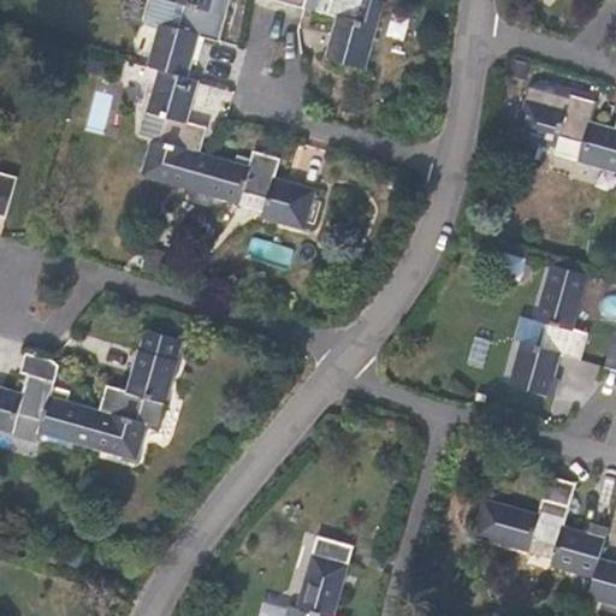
[(189,78),(194,61),(199,63),(205,39),(220,42),(227,16),(212,11),(214,0),(175,0),(175,3),(167,0),(154,0),(149,19),(160,23),(148,66),(160,70),(189,78)]
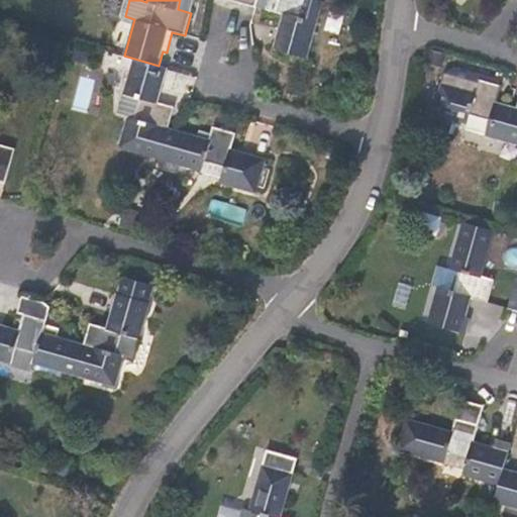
[(270,0),(267,10),(283,15),(277,34),(274,49),(307,59),(323,3),(318,1),(317,0),(270,0)]
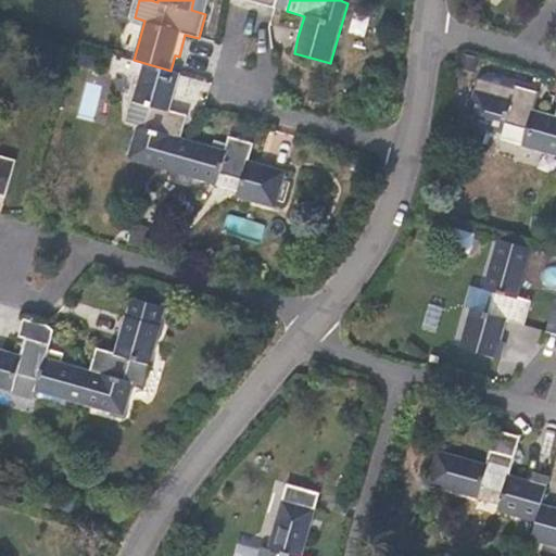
[(477,60),(466,57),(463,70),(474,72),(477,60)]
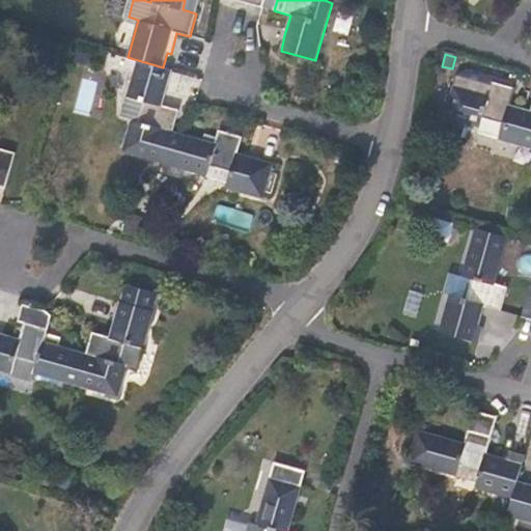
[(120,118),(131,121),(122,151),(163,164),(172,132),(178,110),(163,106),(166,94),(172,70),(163,67),(138,60),(120,118)]
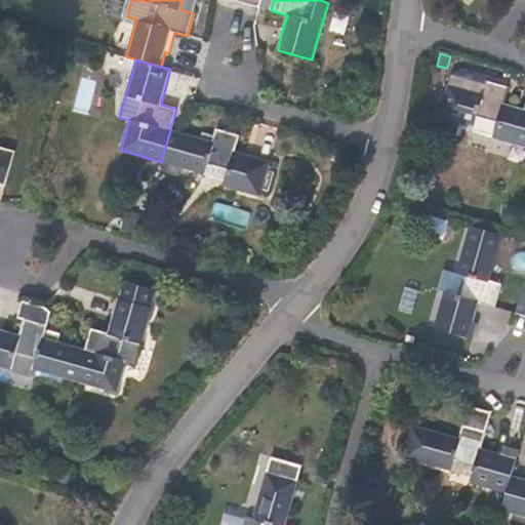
[(461,122),(475,126),(473,133),(524,147),(524,107),(523,116),(502,110),(508,94),(502,92),(505,88),(481,82),(457,75),(448,81),(436,124),(439,133),(457,137),(461,122)]
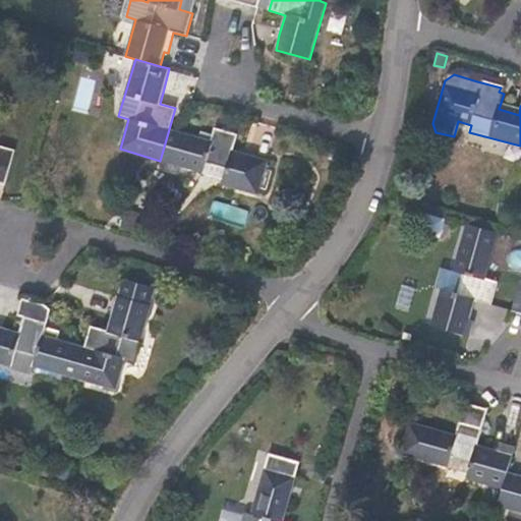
[(259,195),(268,161),(252,156),(233,151),(238,135),(227,131),(215,128),(212,141),(169,129),(160,161),(223,179),(222,184),(259,195)]
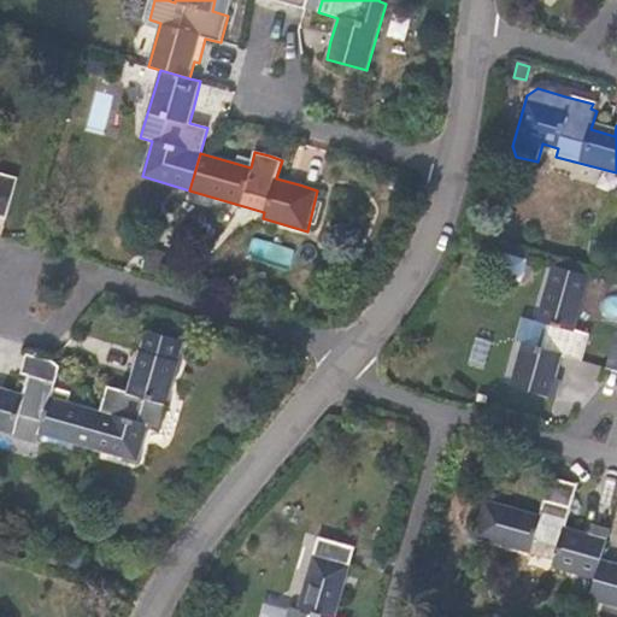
[(0,216),(6,218),(18,178),(0,172),(0,216)]
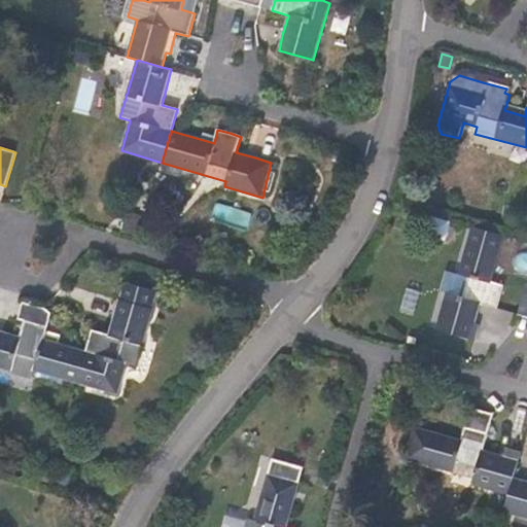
[(140,216),(128,213),(123,234),(135,236),(140,216)]
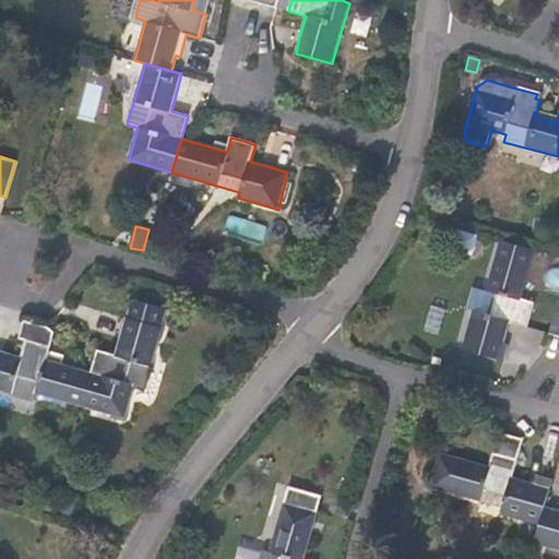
[(509,345),(504,344),(510,322),(528,328),(535,302),(521,298),(526,277),(534,250),(501,241),(487,292),(497,295),(491,316),(474,311),(463,351),(504,361),(509,345)]
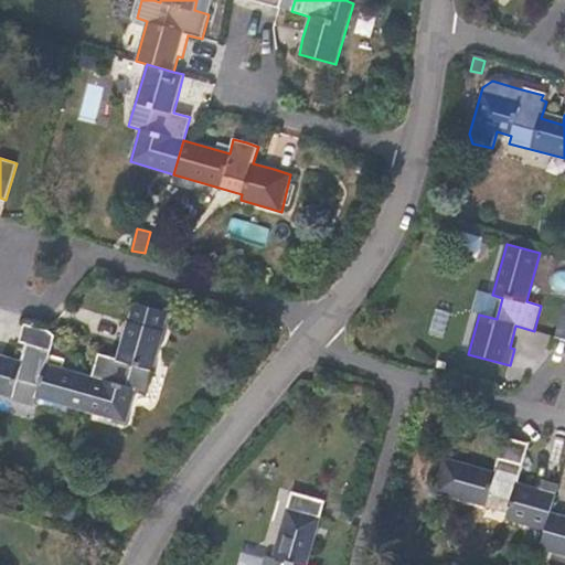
[(127,319),(123,337),(116,359),(98,353),(92,376),(83,411),(127,423),(136,390),(147,393),(169,312),(134,302),(128,319),(127,319)]
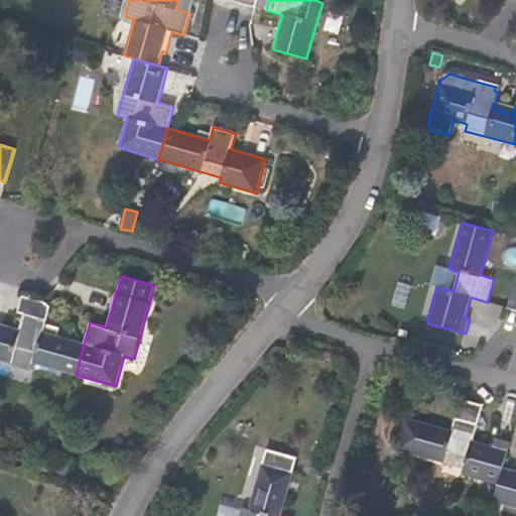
[(515,276),(515,277),(507,307),(515,309),(515,276)]
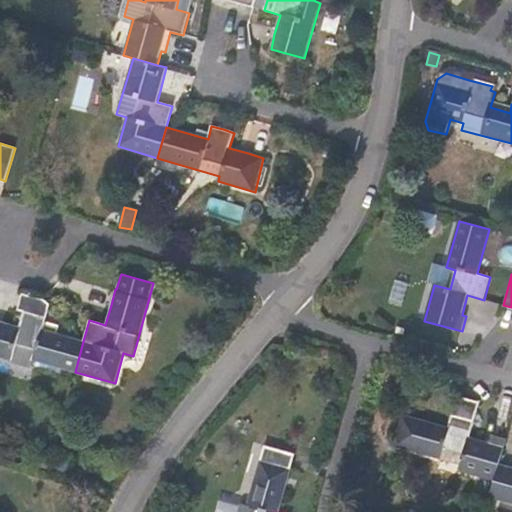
[(19,326),(0,322),(0,321),(0,358),(11,361),(31,366),(33,361),(75,372),(83,341),(43,330),(50,305),(43,299),(22,293),(20,300),(18,310),(24,311),(19,326)]
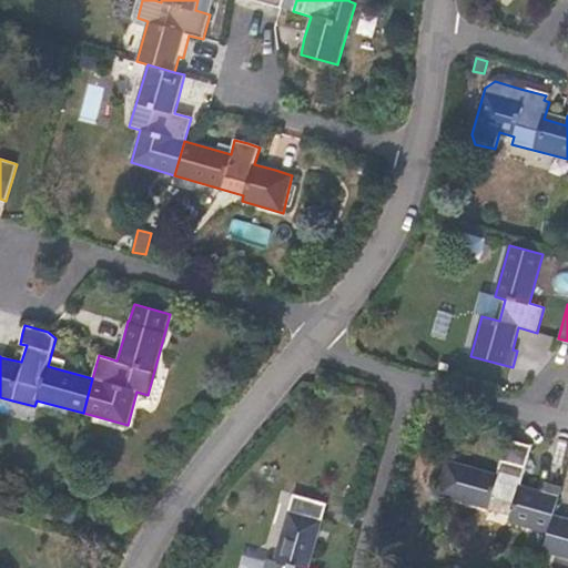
[(540,498),(518,492),(531,446),(507,439),(496,474),(446,459),(437,493),(510,515),(508,521),(547,533),(561,487),(545,483),(540,498)]
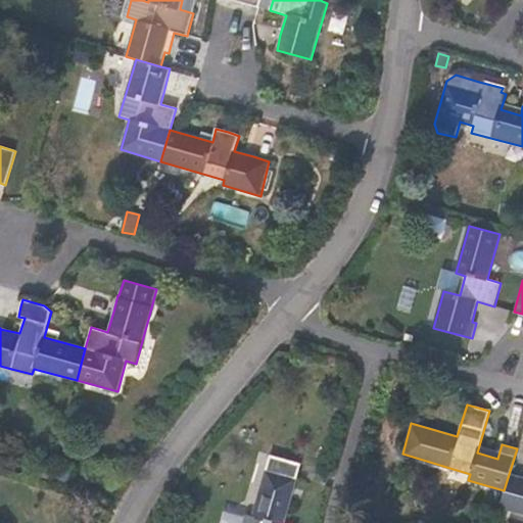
[(283,522),(290,501),(300,463),(269,455),(252,516),(246,514),(243,522),(283,522)]
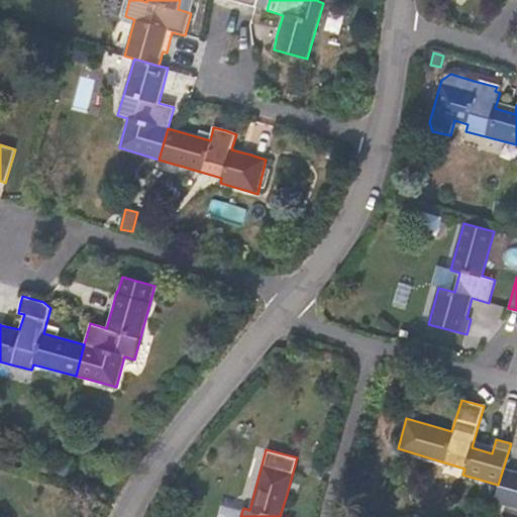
[(516,472),(503,469),(498,485),(494,502),(516,508),(516,472)]
